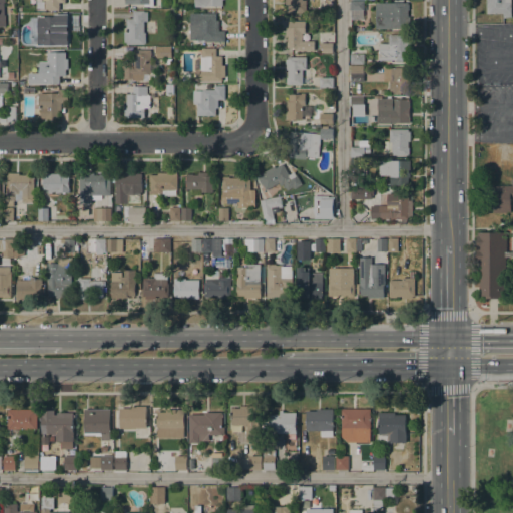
[(66,0),(66,3),(60,3),(60,11),(48,11),(48,9),(36,9),(36,1),(42,1),(42,0),(66,0)]
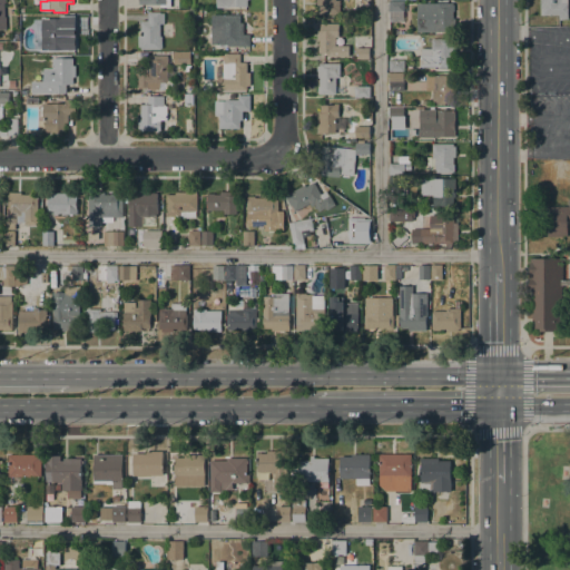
[(340,0),(341,15),(317,15),(316,0),(340,0)]
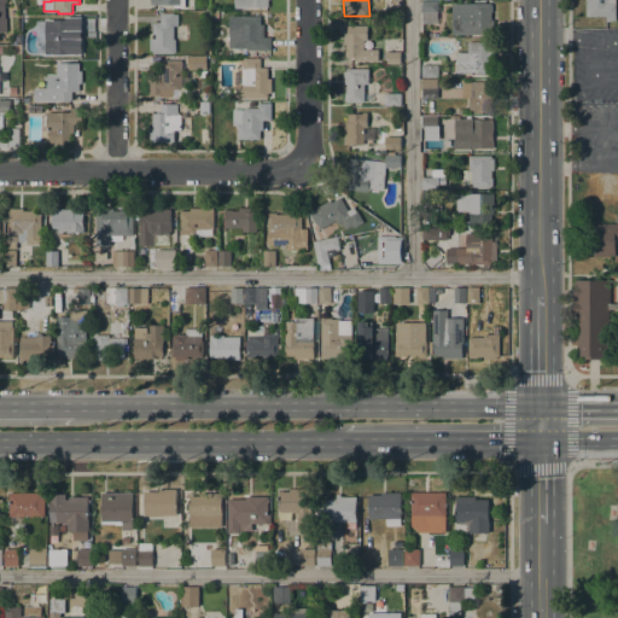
[(616,0),(616,21),(606,21),(606,16),(587,16),(587,0),(616,0)]
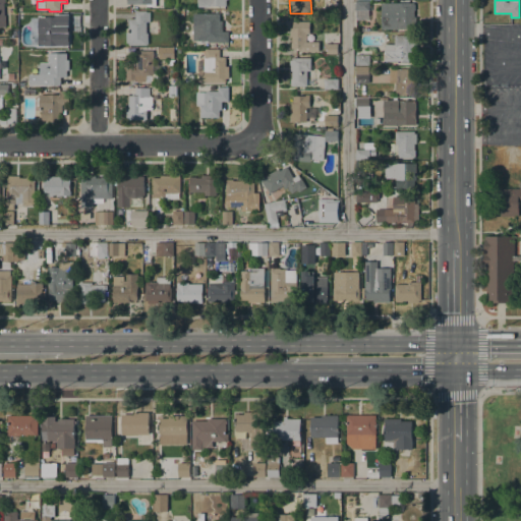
[(355,1),(369,1),(369,11),(355,11),(355,1)]
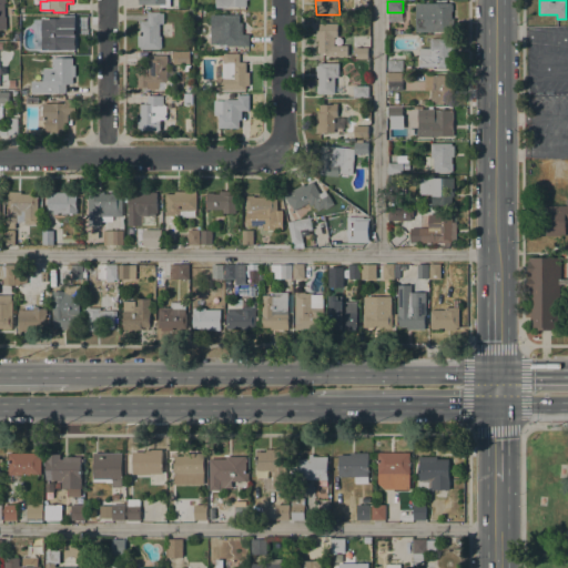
[(452,3),(452,31),(416,32),(416,3),(452,3)]
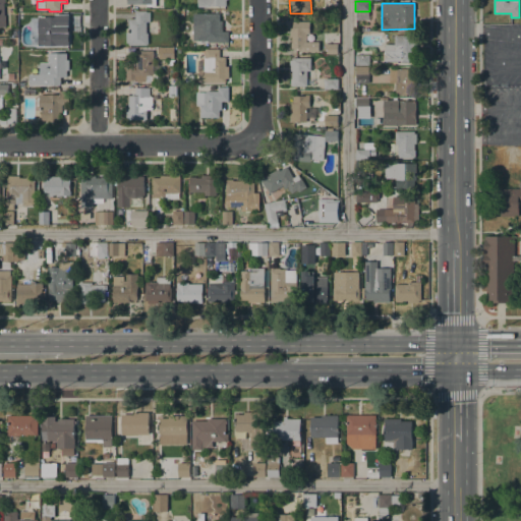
[(128,45),(128,43),(126,43),(126,33),(129,33),(128,18),(135,18),(135,11),(147,11),(147,12),(150,12),(150,21),(147,21),(147,34),(148,34),(148,44),(147,44),(147,45),(128,45)]
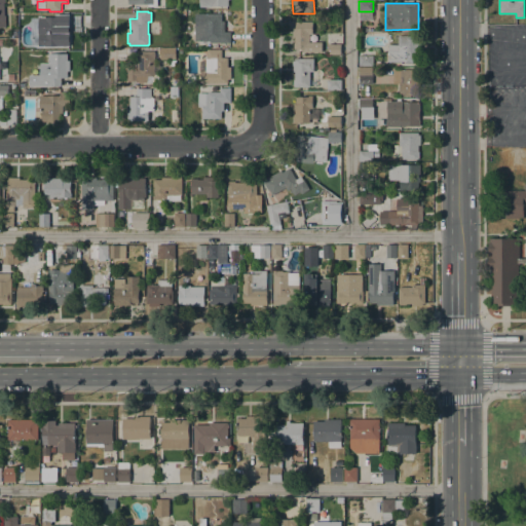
[(222,13),(222,22),(225,22),(224,32),(231,32),(231,43),(195,43),(195,26),(195,13),(222,13)]
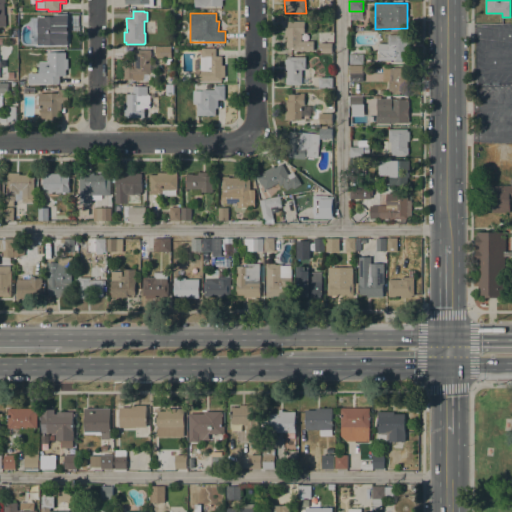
[(41,44),(41,34),(34,34),(34,19),(42,19),(42,17),(58,17),(68,17),(68,27),(62,27),(62,39),(60,39),(60,44),(41,44)]
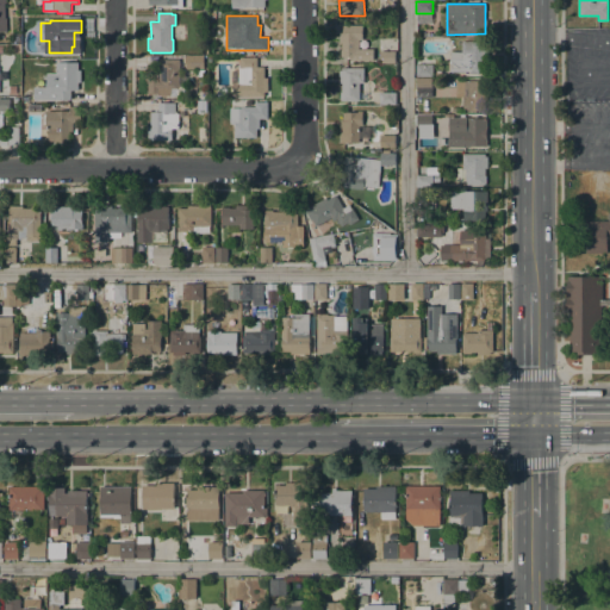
[(362,25),(362,39),(359,39),(359,49),(373,49),(373,60),(349,60),(349,57),(340,57),(340,50),(342,50),(342,43),(338,43),(338,31),(343,31),(343,25),(362,25)]
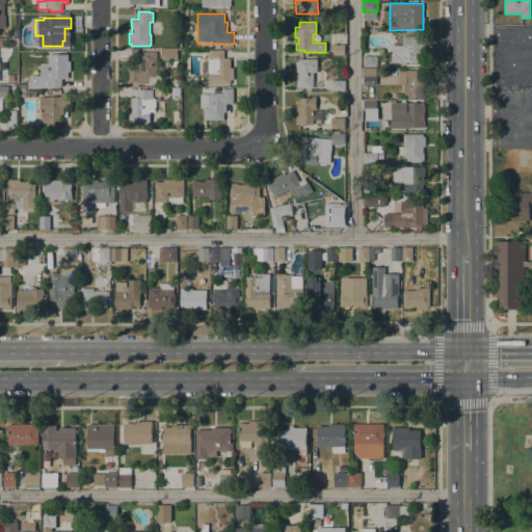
[(426,35),(426,63),(406,63),(406,62),(393,62),(393,51),(394,51),(394,46),(403,46),(403,36),(426,35)]
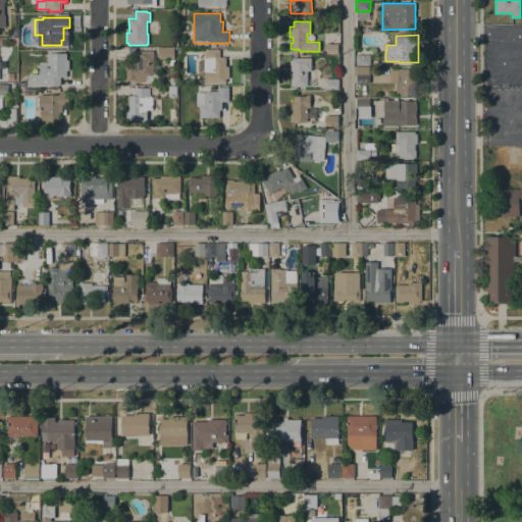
[(338,44),(338,54),(325,54),(325,44),(338,44)]
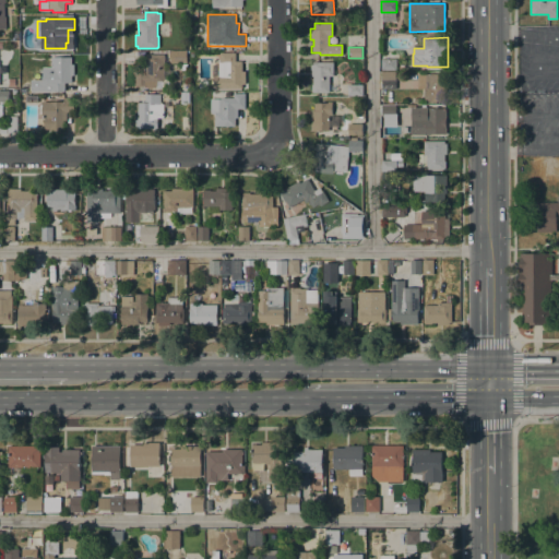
[(171,50),(187,50),(187,63),(171,63),(171,50)]
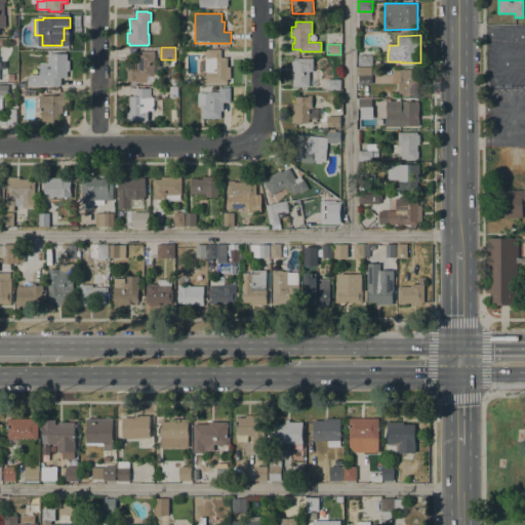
[(203,83),(203,71),(205,71),(205,58),(206,58),(206,49),(221,49),(221,57),(228,57),(228,67),(231,67),(231,79),(228,79),(228,83),(203,83)]
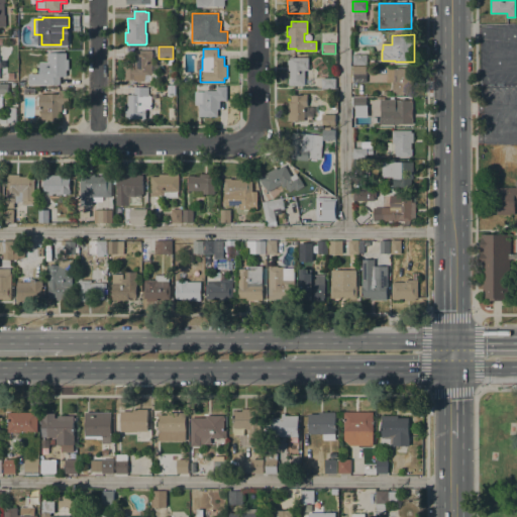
[(152,50),(151,60),(157,60),(157,82),(134,81),(125,80),(125,66),(132,66),(132,58),(134,58),(134,50),(152,50)]
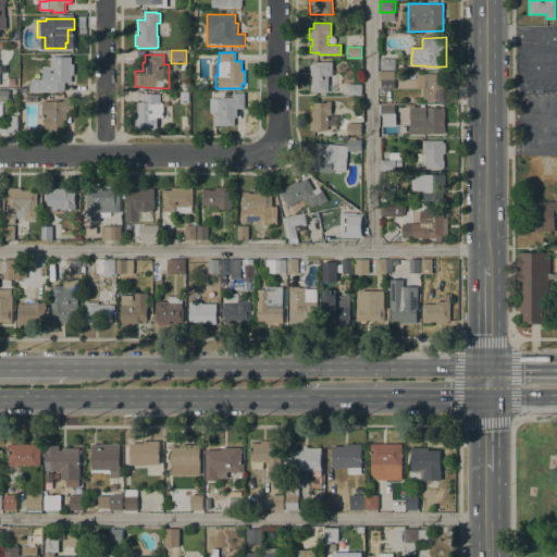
[(74,64),(74,75),(72,75),(72,83),(67,83),(67,84),(65,84),(65,90),(50,90),(50,82),(45,82),(45,67),(51,67),(51,57),(72,57),(72,64),(74,64)]
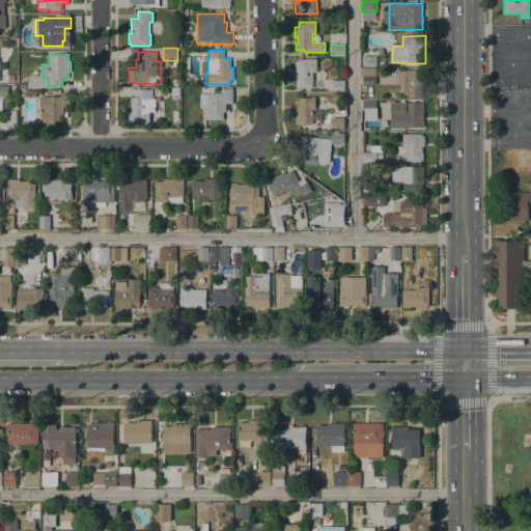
[(376,56),(376,66),(362,66),(362,56),(376,56)]
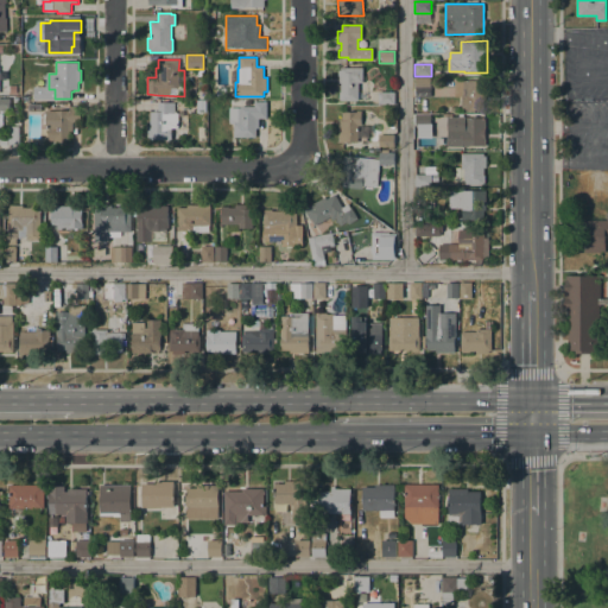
[(362,82),(358,82),(358,101),(341,101),(341,100),(339,100),(339,92),(341,92),(341,83),(339,83),(339,70),(341,70),(341,68),(362,68),(362,82)]
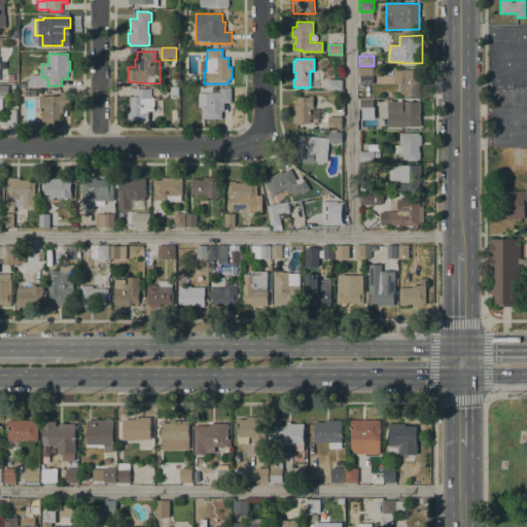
[(373,68),(374,83),(360,84),(360,68),(373,68)]
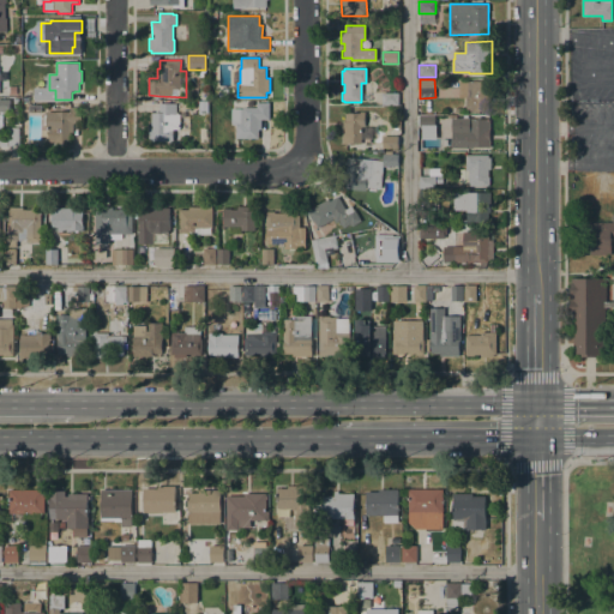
[(494,82),(494,112),(467,112),(467,96),(468,96),(468,82),(494,82)]
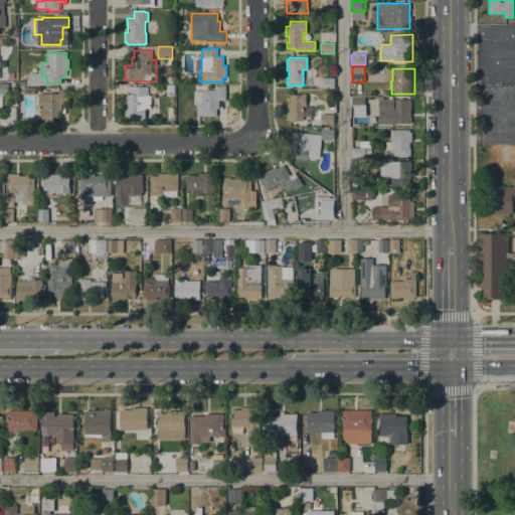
[(334,77),(334,89),(320,89),(320,77),(334,77)]
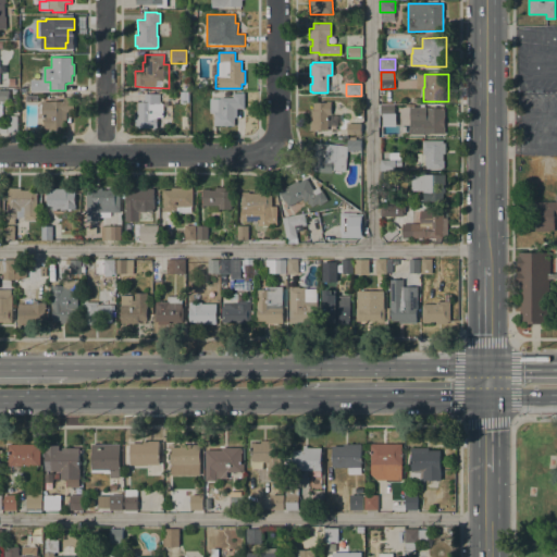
[(214,126),(214,113),(210,113),(210,99),(220,99),(220,97),(233,97),(233,93),(245,93),(245,109),(237,109),(237,118),(235,118),(235,126),(214,126)]
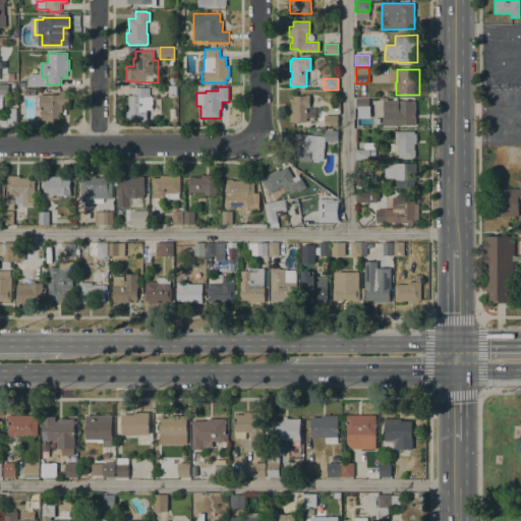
[(150,97),(151,97),(151,90),(160,90),(160,105),(153,105),(153,110),(147,110),(147,119),(125,120),(125,108),(128,108),(128,96),(135,96),(135,88),(150,88),(150,97)]
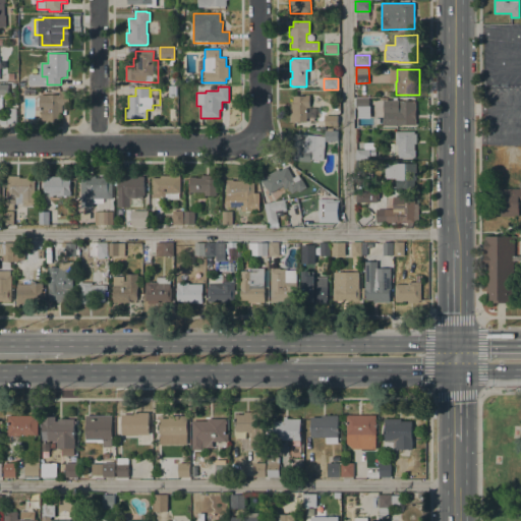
[(69,91),(69,105),(62,105),(62,113),(60,113),(60,120),(42,121),(42,110),(40,110),(40,95),(59,95),(59,91),(69,91)]
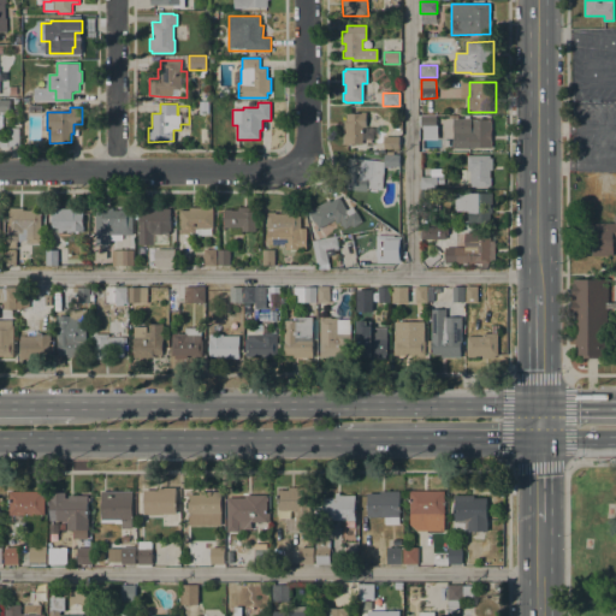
[(343,144),(343,122),(345,122),(345,113),(361,113),(361,112),(366,112),(366,126),(362,126),(362,128),(373,128),(374,140),(362,140),(362,144),(343,144)]
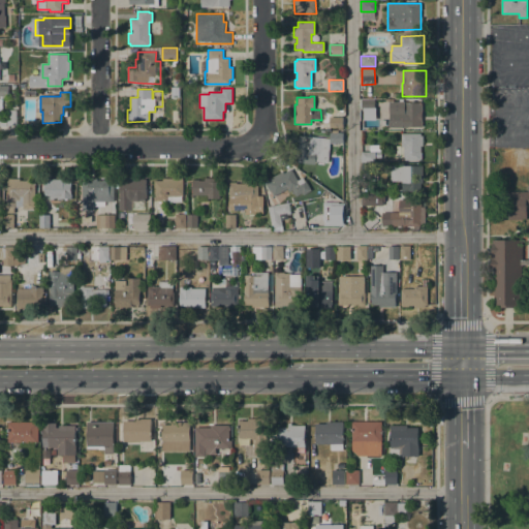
[(374,100),(374,107),(376,107),(376,120),(363,121),(363,110),(362,110),(362,100),(374,100)]
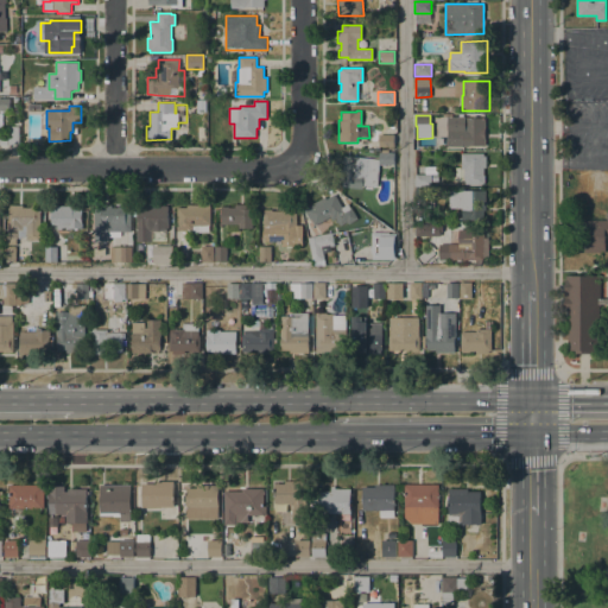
[(463,146),(462,133),(457,133),(457,119),(485,118),(485,137),(482,137),(482,146),(463,146)]
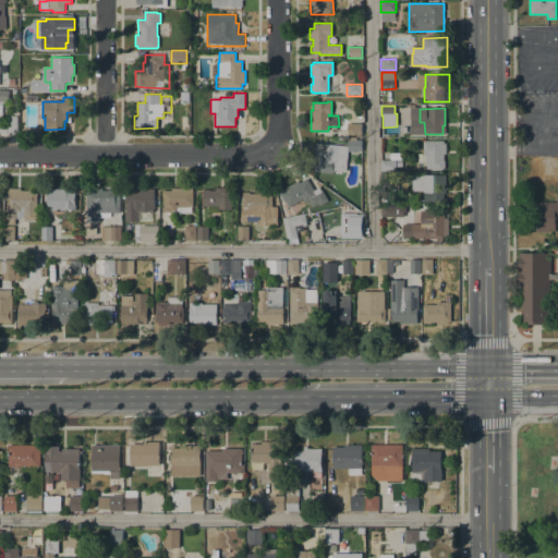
[(17,132),(8,132),(8,116),(17,116),(17,132)]
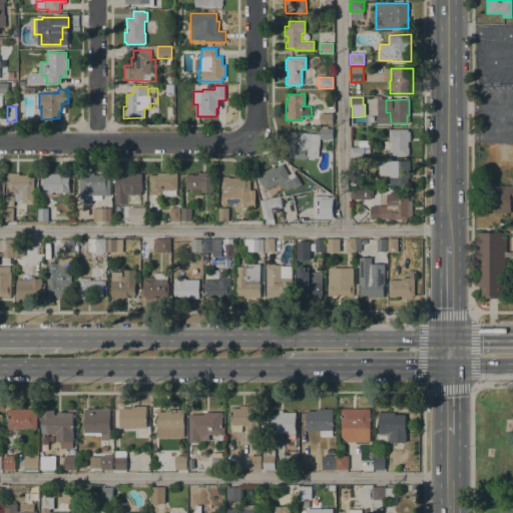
[(333,113),(333,123),(320,123),(320,113),(333,113)]
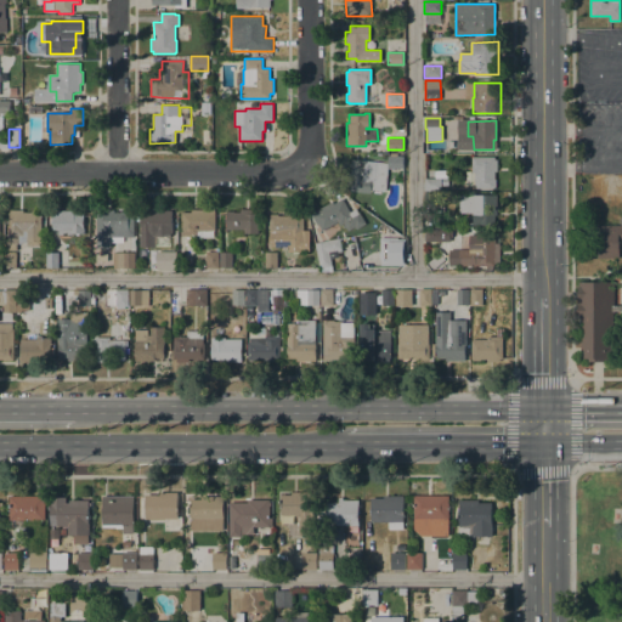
[(350,192),(351,186),(346,185),(348,174),(350,174),(351,167),(350,167),(351,159),(388,163),(388,157),(402,156),(403,168),(388,169),(386,191),(371,190),(371,193),(350,192)]
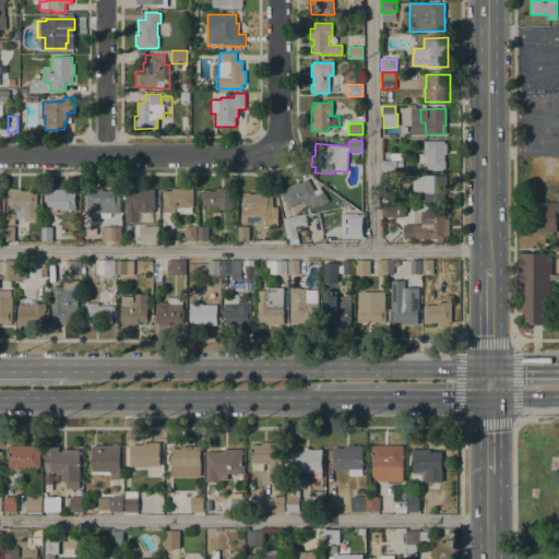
[(447,143),(447,154),(444,154),(444,161),(445,161),(445,168),(444,168),(444,169),(427,169),(427,168),(419,168),(419,163),(426,163),(426,155),(424,155),(424,141),(444,141),(444,143),(447,143)]
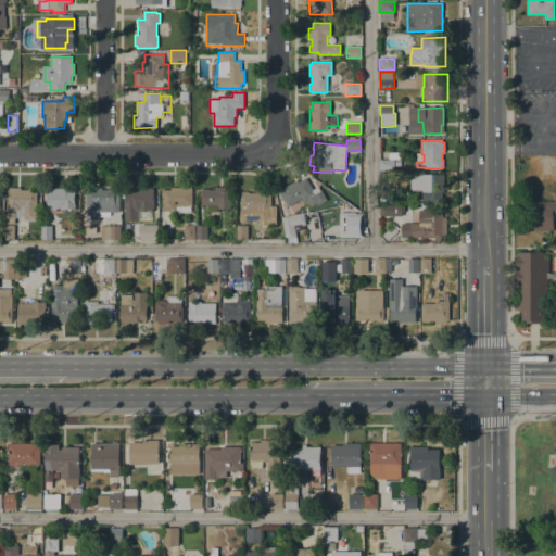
[(394,160),(394,171),(379,171),(379,160),(394,160)]
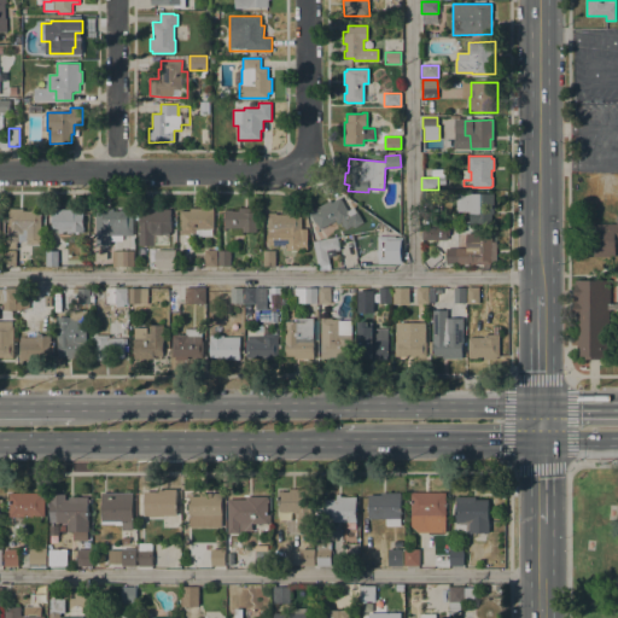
[(494,194),(494,223),(470,223),(470,213),(456,213),(456,194),(494,194)]
